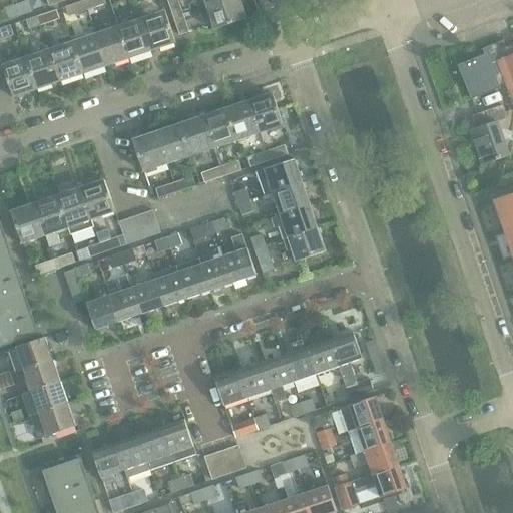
[(104,0),(85,0),(82,1),(86,11),(106,4),(104,0)]
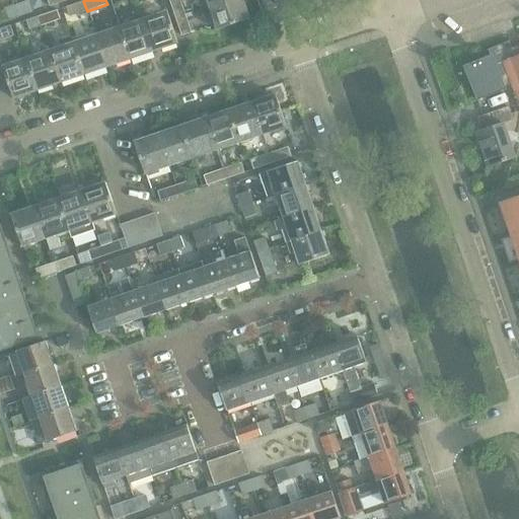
[(168,0),(175,19),(184,15),(178,0),(168,0)]
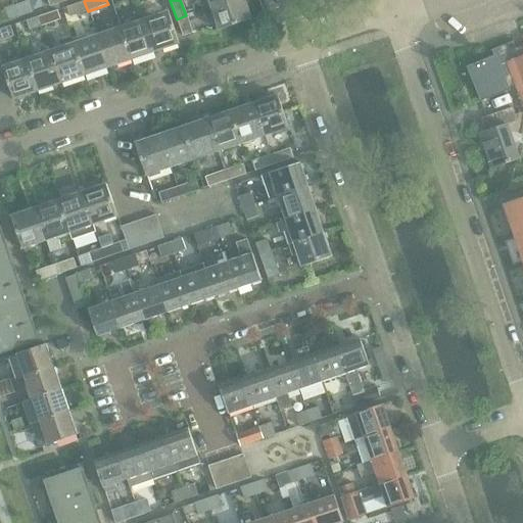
[(250,19),(243,0),(233,0),(211,7),(220,31),(250,19)]
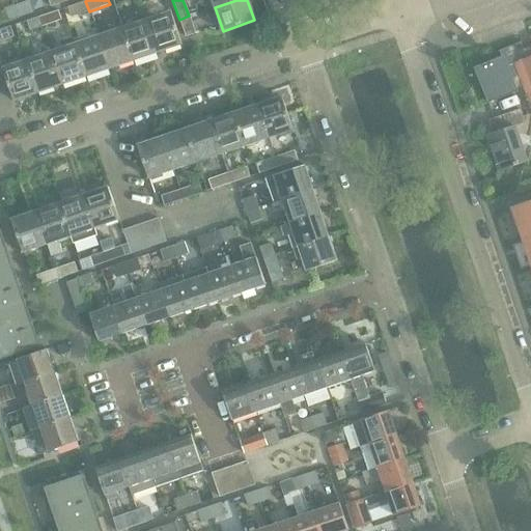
[(29,1),(18,5),(22,17),(33,12),(29,1)]
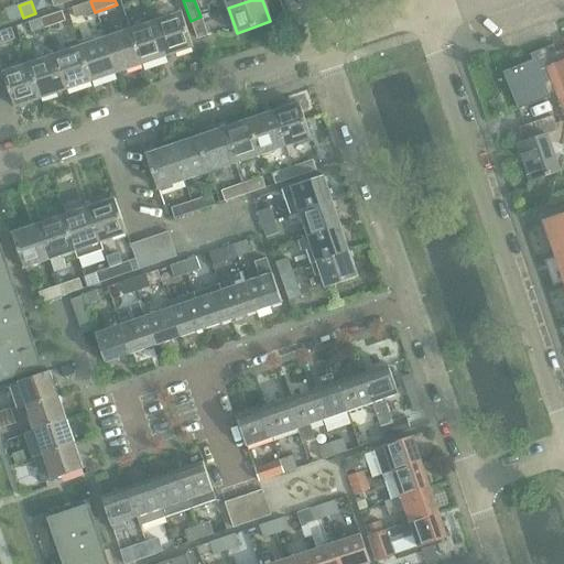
[(76,19),(95,12),(90,1),(73,8),(76,19)]
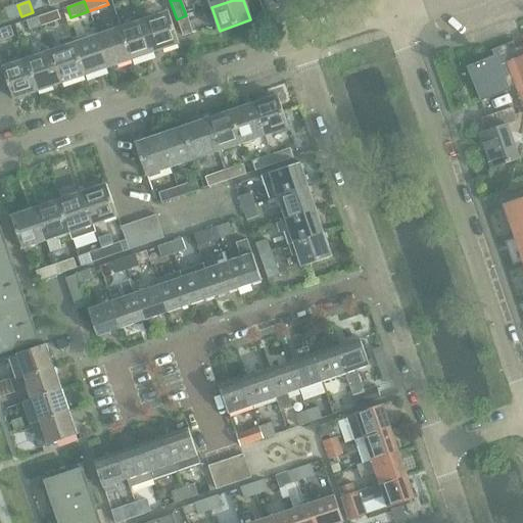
[(9,20),(21,16),(17,5),(5,9),(9,20)]
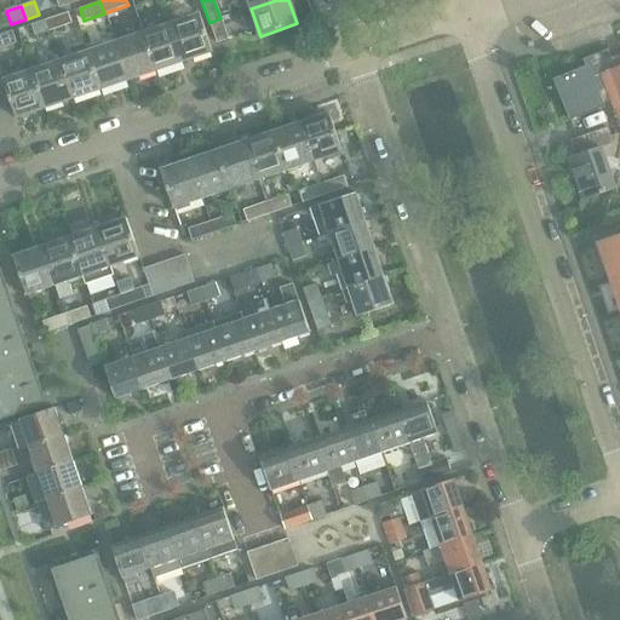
[(68,12),(45,21),(49,33),(73,24),(68,12)]
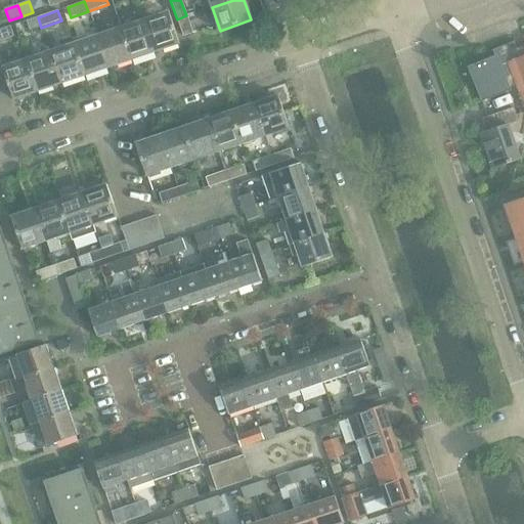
[(168,12),(143,20),(155,53),(179,45),(168,12)]
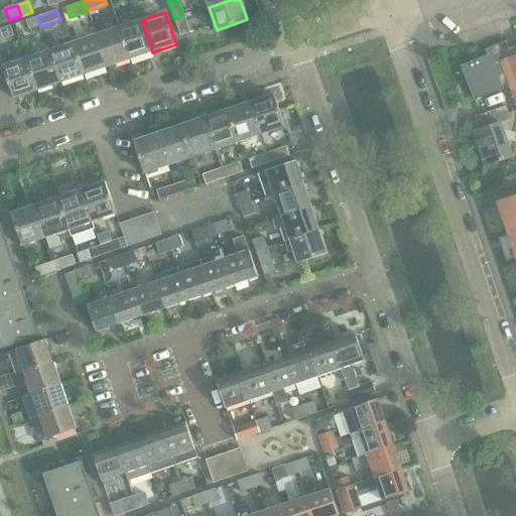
[(189,33),(183,15),(174,19),(180,36),(189,33)]
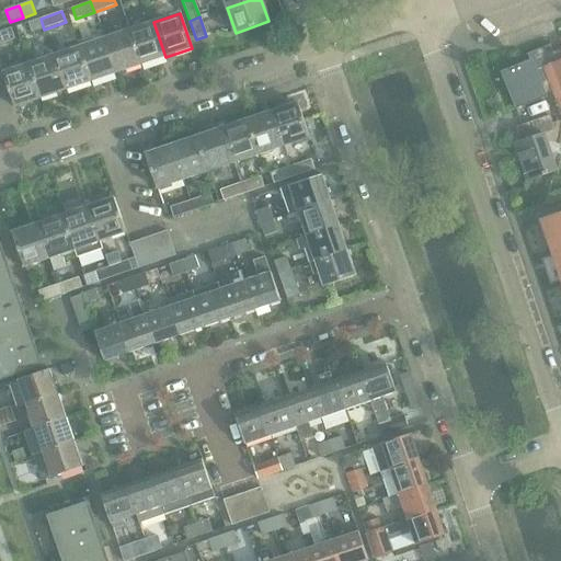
[(32,34),(44,30),(41,19),(27,23),(32,34)]
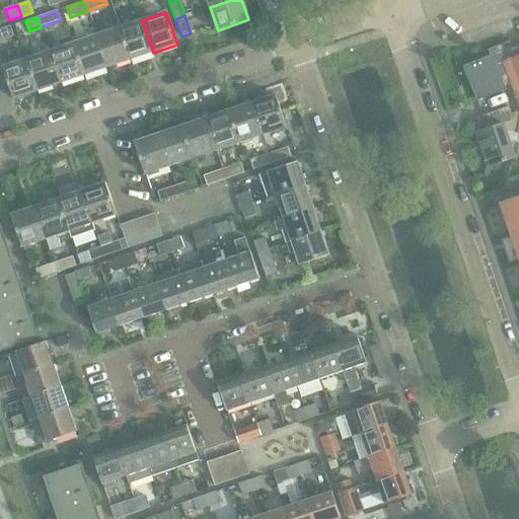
[(142,20),(119,28),(130,61),(153,53),(142,20)]
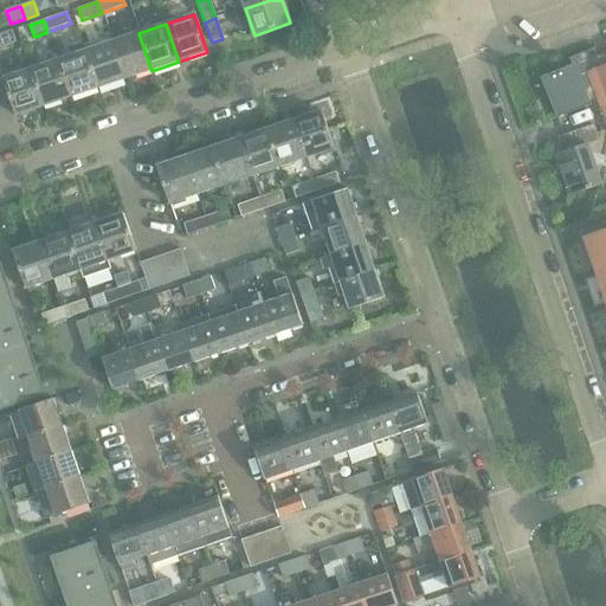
[(0,34),(0,47),(15,43),(11,31),(0,34)]
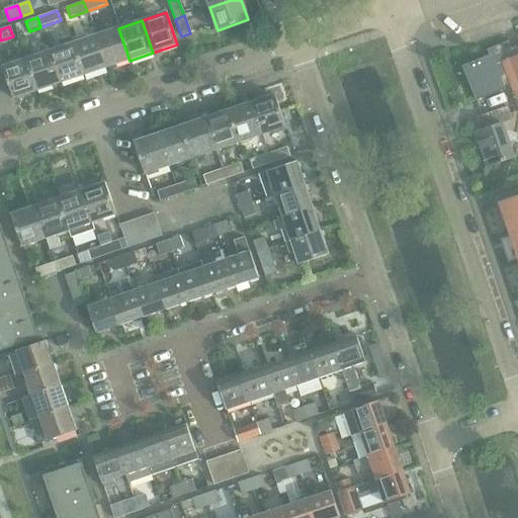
[(118,28),(95,36),(106,68),(130,61),(118,28)]
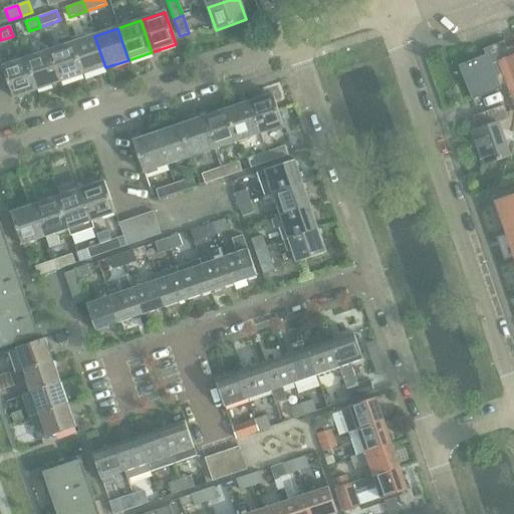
[(94,36),(72,43),(82,75),(105,67),(94,36)]
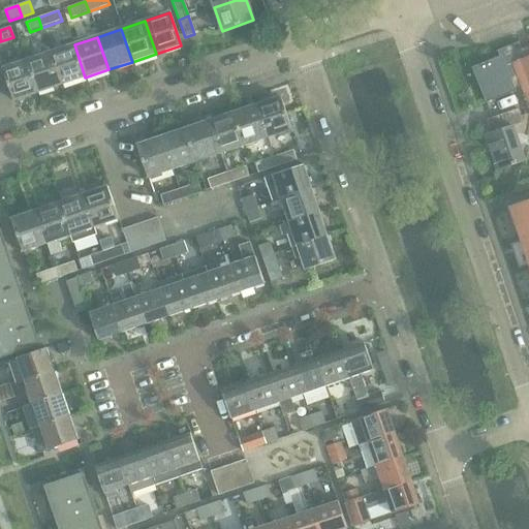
[(498,58),(472,69),(486,101),(514,90),(512,88),(521,85),(528,105),(528,44),(528,45),(522,49),(519,41),(496,51),(498,58)]
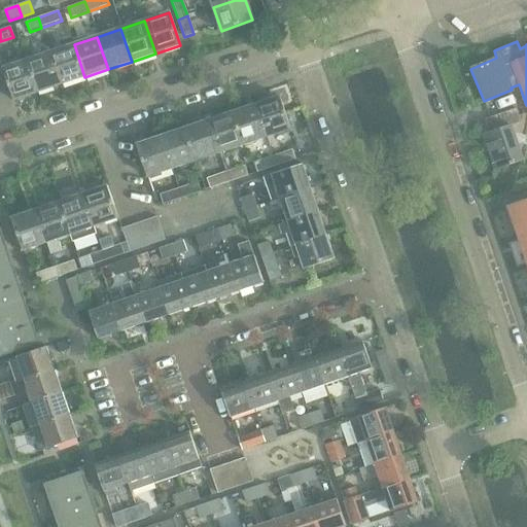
[(74,44),(49,53),(61,85),(84,77),(74,44)]
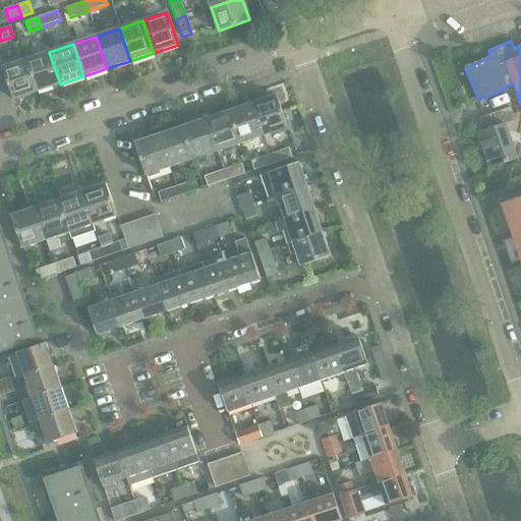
[(49,52),(25,60),(37,92),(60,84),(49,52)]
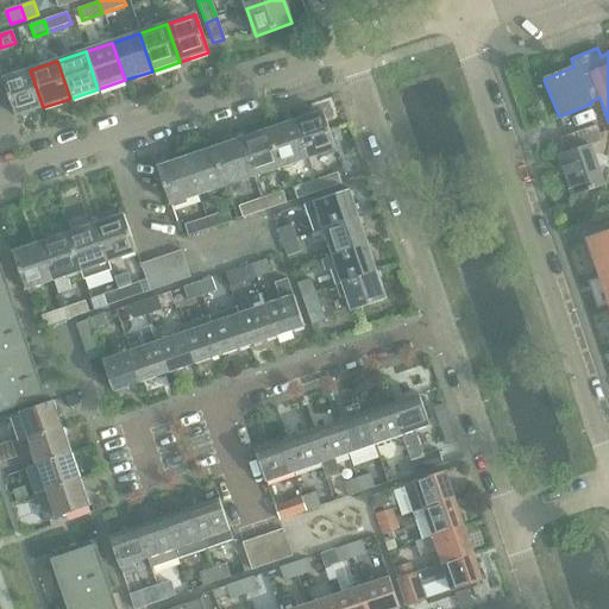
[(5,82),(7,90),(16,117),(43,107),(30,70),(4,79),(5,82)]
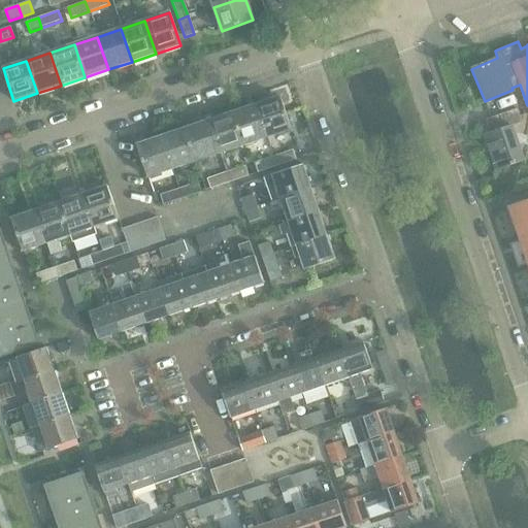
[(279,97),(256,105),(267,138),(291,130),(279,97)]
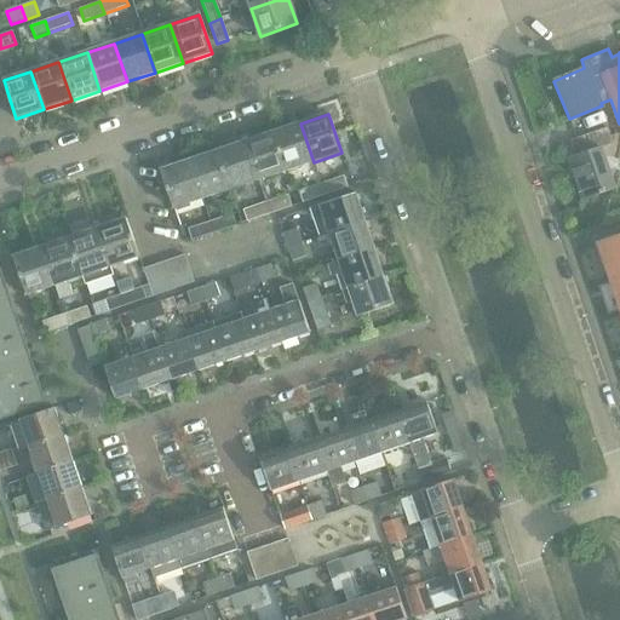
[(300,124),(273,132),(286,172),(314,162),(300,124)]
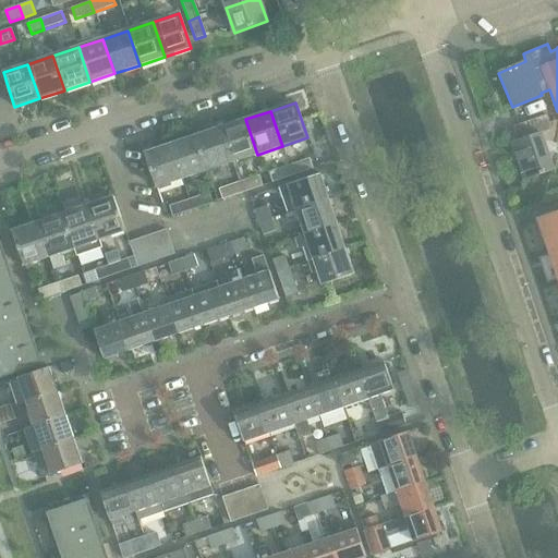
[(540,133),(550,130),(546,116),(519,125),(512,128),(517,140),(511,142),(523,181),(553,171),(540,133)]
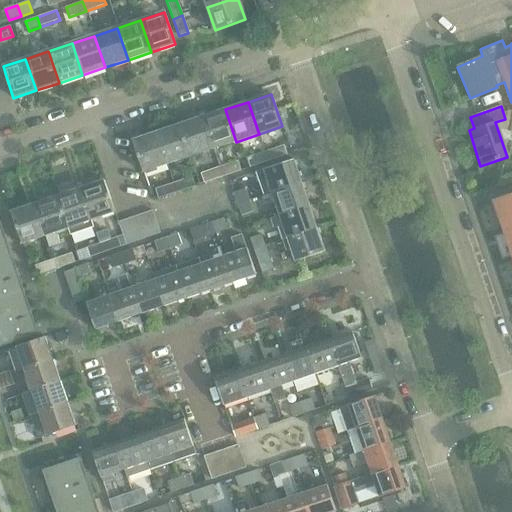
[(225,109),(201,117),(212,150),(236,142),(225,109)]
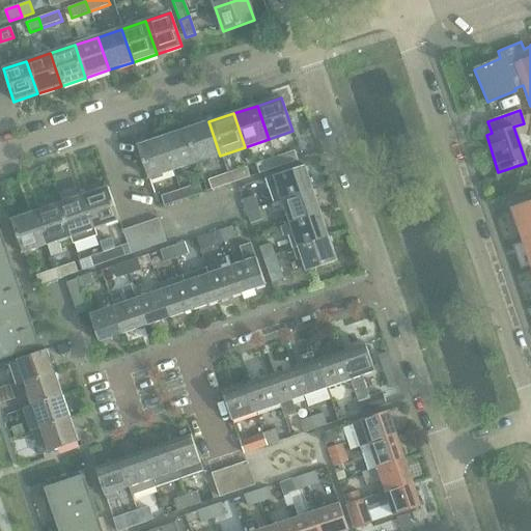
[(208,121),(185,130),(196,163),(220,156),(208,121)]
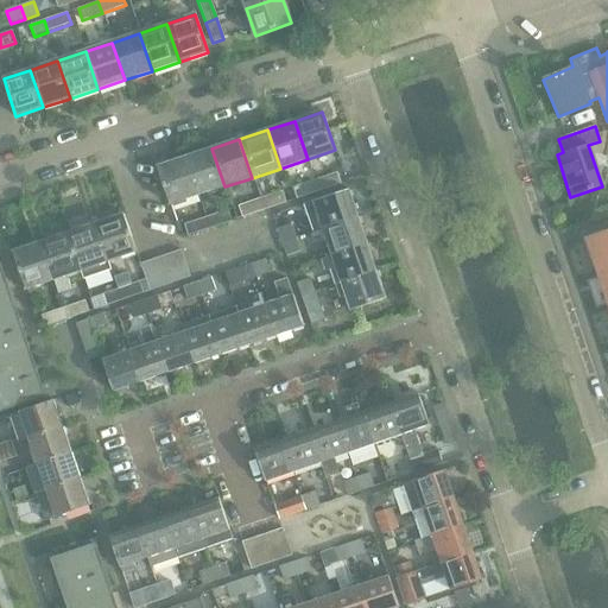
[(211,149),(185,158),(197,196),(225,187),(211,149)]
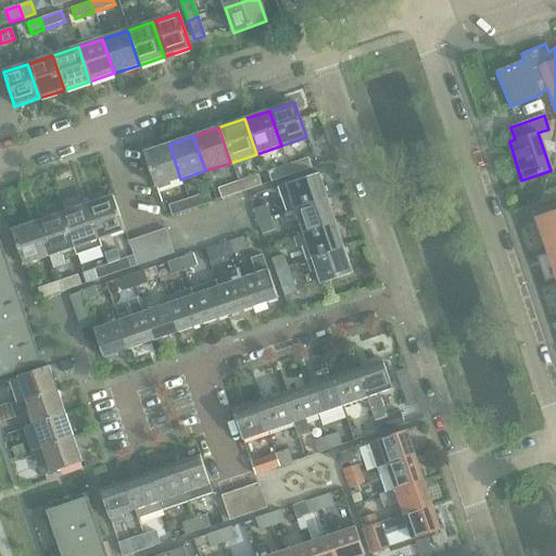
[(155,188),(180,179),(169,144),(143,152),(155,188)]
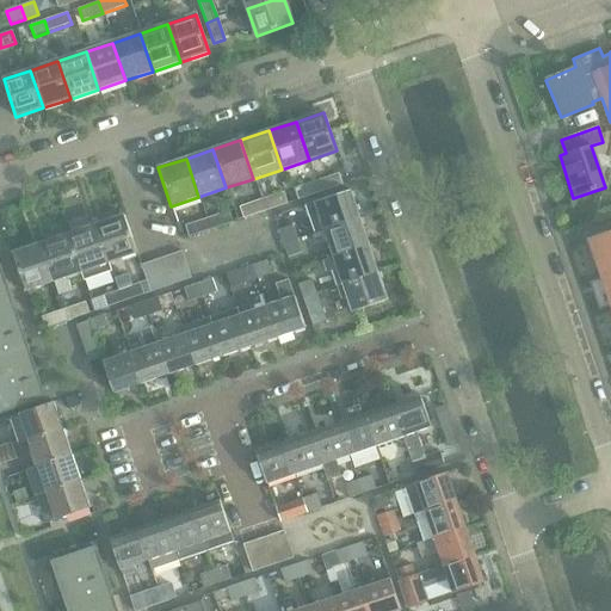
[(338,174),(316,181),(320,193),(343,186),(338,174)]
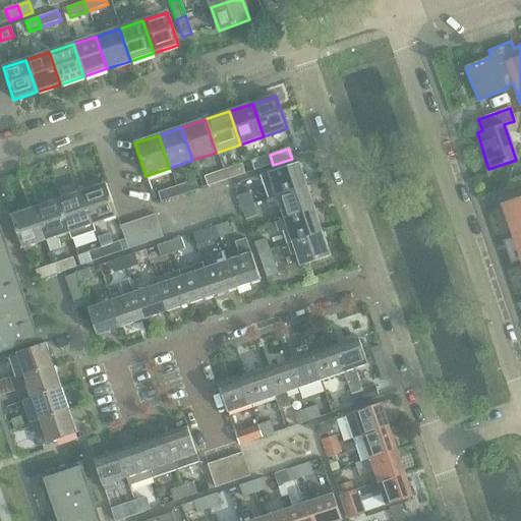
[(254,171),(273,165),(270,155),(250,161),(254,171)]
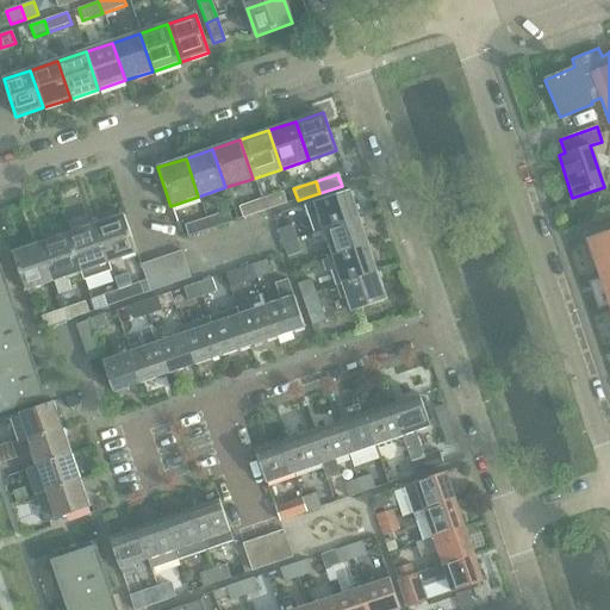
[(349,191),(305,205),(316,234),(323,231),(360,219),(349,191)]
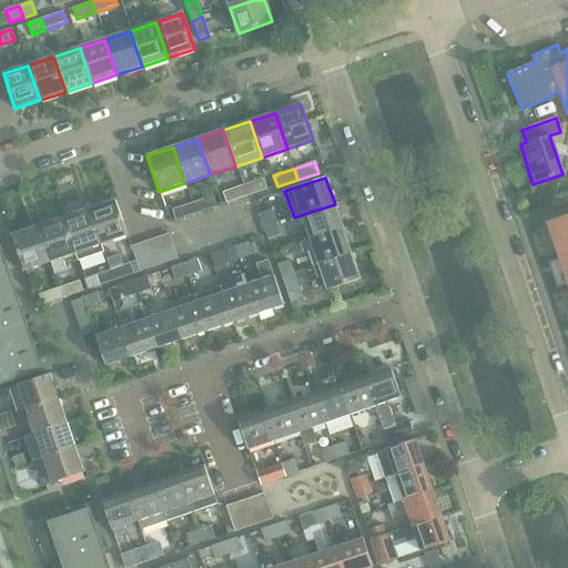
[(242,186),(246,198),(267,190),(264,179),(242,186)]
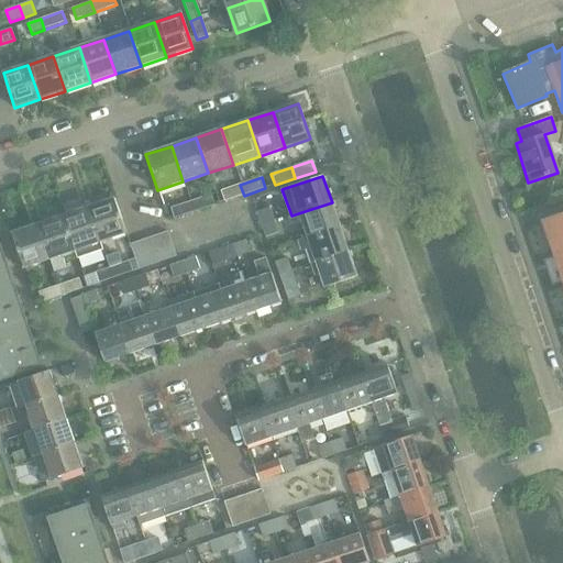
[(224,202),(244,196),(240,185),(220,191),(224,202)]
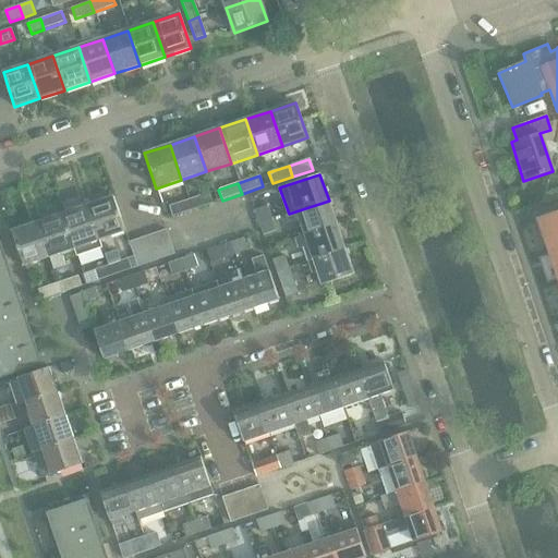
[(209,193),(187,199),(192,210),(213,204),(209,193)]
